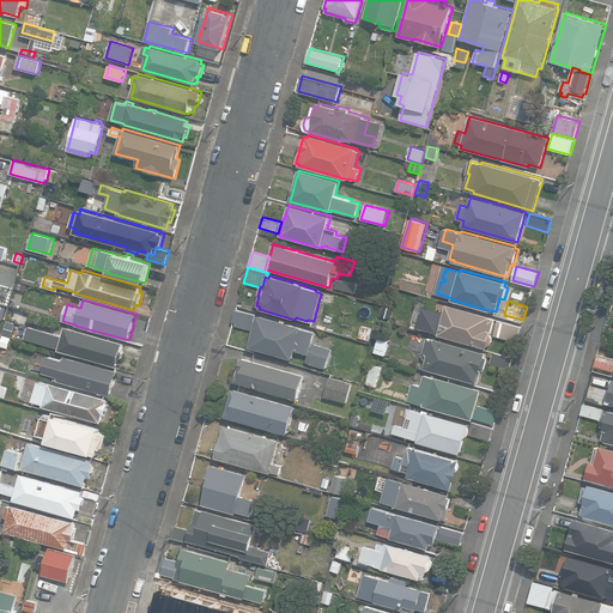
[(438,333),(438,334),(486,349),(487,346),(492,343),(493,338),(491,333),(496,320),(491,317),(491,316),(447,303),(444,314),(436,311),(437,308),(426,304),(425,309),(423,308),(418,327),(438,333)]
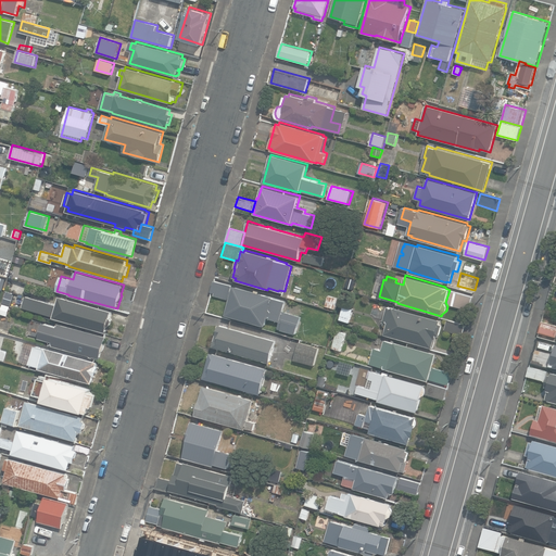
[(353,290),(356,279),(349,277),(345,288),(353,290)]
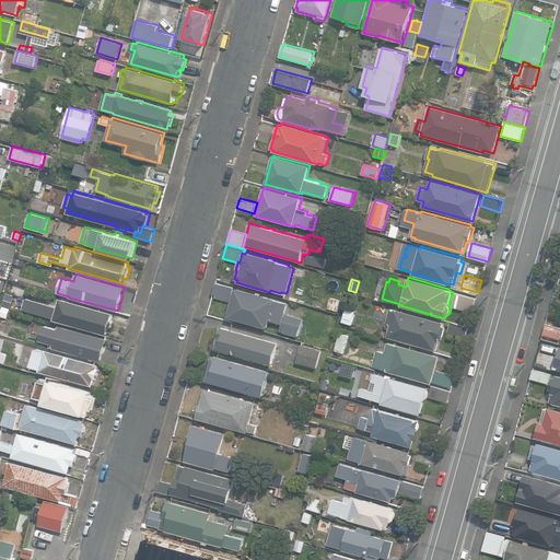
[(229,302),(233,288),(216,282),(212,293),(217,294),(216,298),(229,302)]
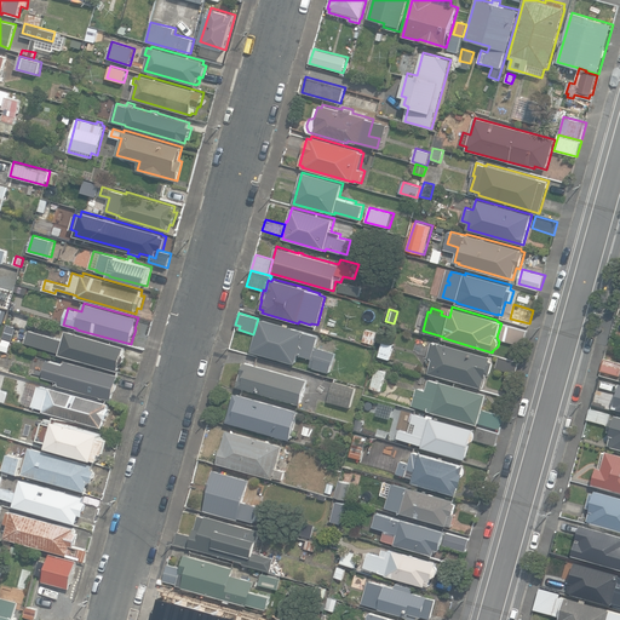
[(283,325),(260,317),(252,351),(296,363),(299,354),(313,359),(310,366),(329,372),(336,352),(315,346),(319,336),(305,332),(305,331),(290,326),(290,325),(285,322),(283,325)]
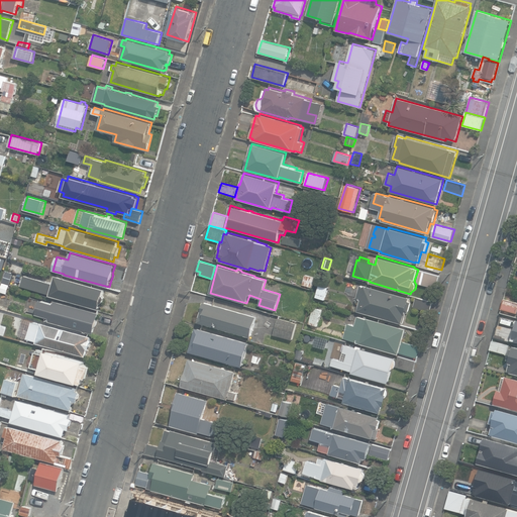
[(440,276),(420,270),(417,283),(436,288),(440,276)]
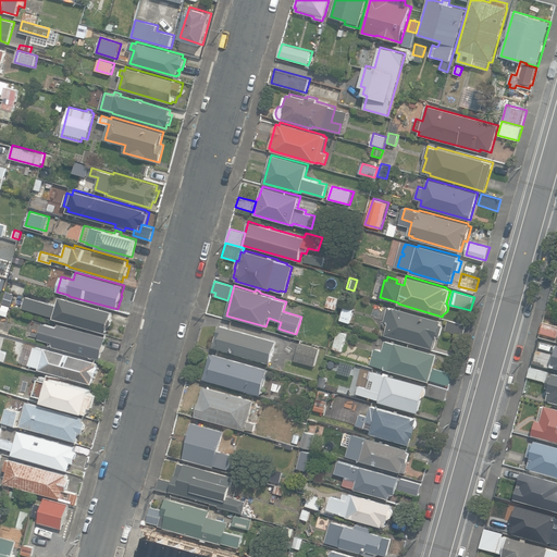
[(8,293),(3,302),(12,306),(15,295),(8,293)]
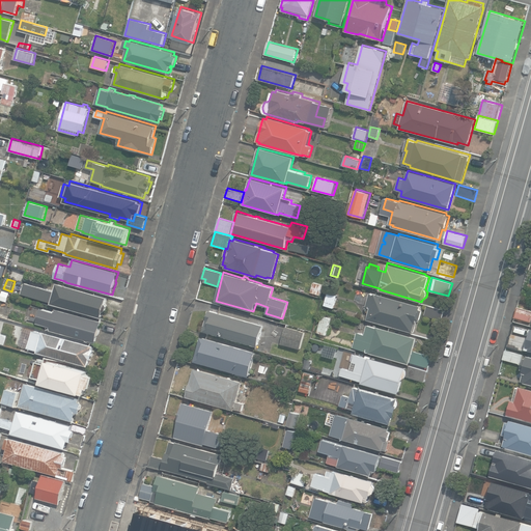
[(51,302),(51,303),(102,316),(107,297),(57,282),(54,291),(25,282),(22,292),(51,302)]
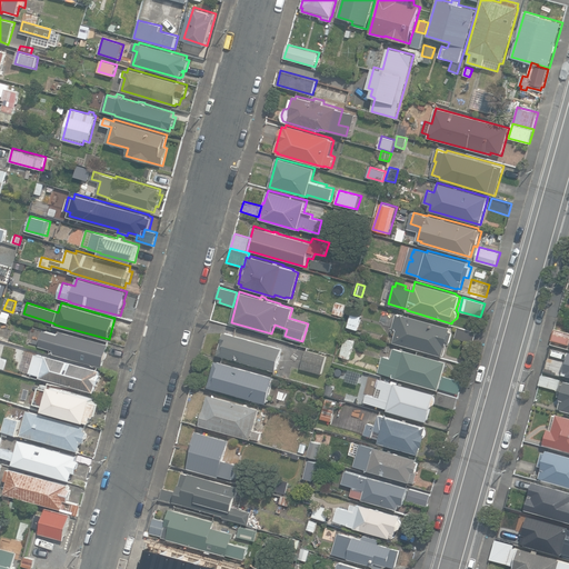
[(336,302),(332,313),(345,317),(348,306),(336,302)]
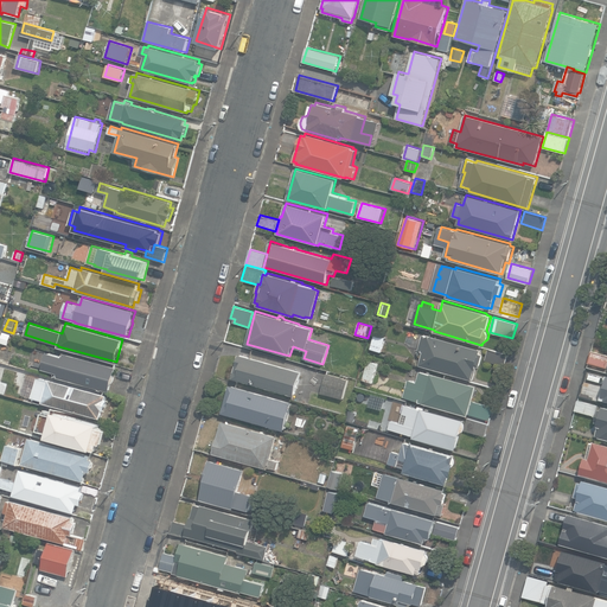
[(8,345),(12,334),(4,332),(0,343),(8,345)]
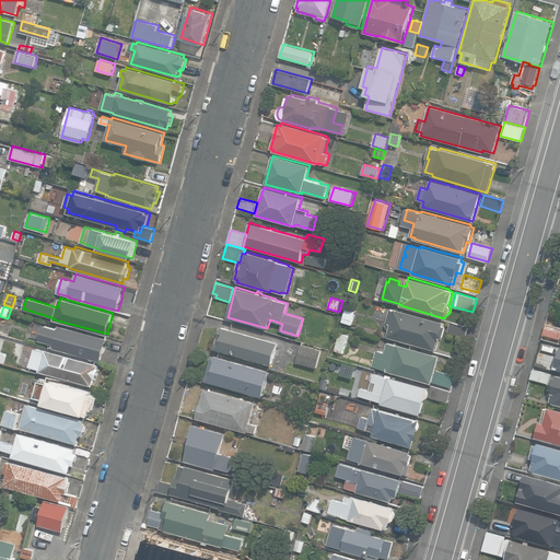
[(352,324),(357,311),(346,308),(342,322),(352,324)]
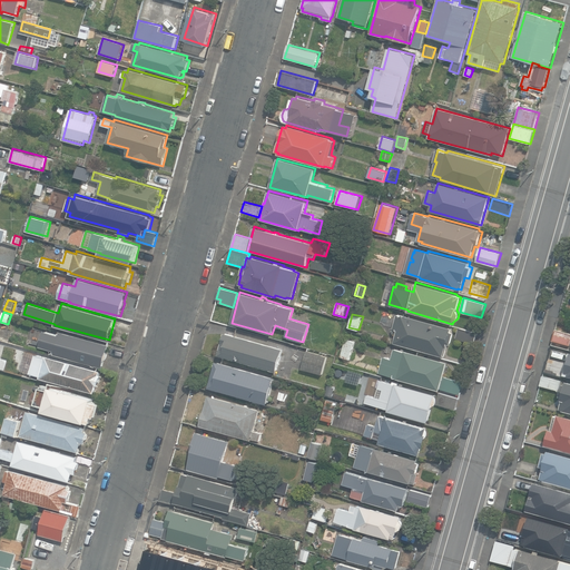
[(399,330),(394,342),(443,356),(444,355),(445,355),(449,345),(448,345),(448,344),(450,344),(454,332),(451,332),(452,327),(403,314),(402,315),(397,314),(393,328),(399,330)]
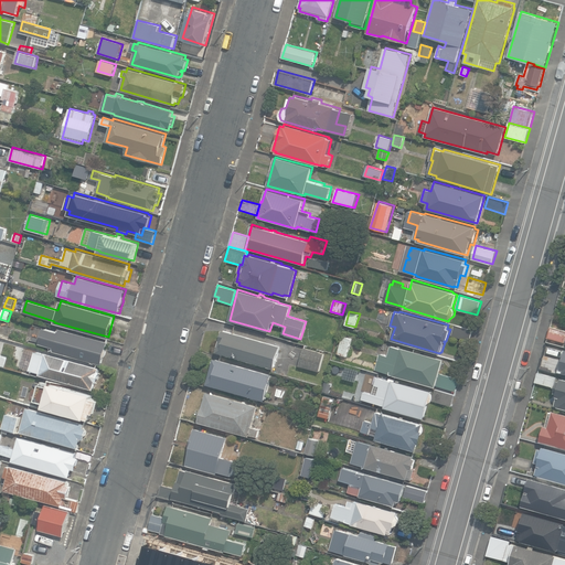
[(470,340),(473,330),(455,324),(452,336),(470,340)]
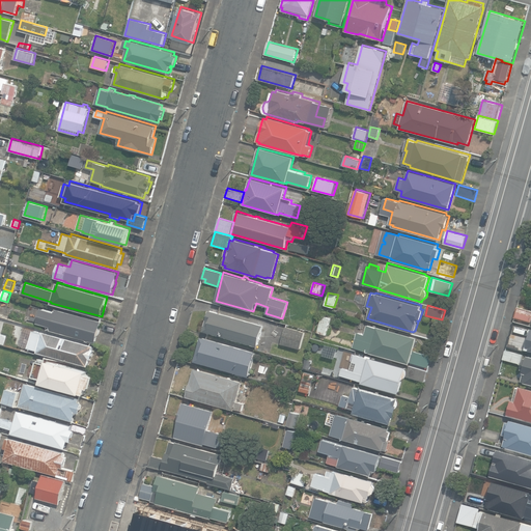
[(514,317),(530,322),(530,310),(518,307),(514,317)]
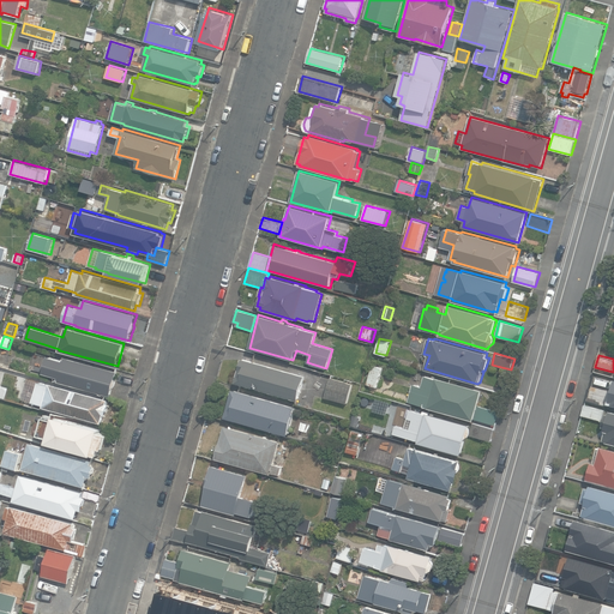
[(116,372),(65,356),(64,361),(48,356),(43,372),(59,377),(58,381),(100,392),(100,395),(103,395),(103,393),(110,396),(113,387),(114,387),(115,385),(115,380),(115,379),(116,372)]
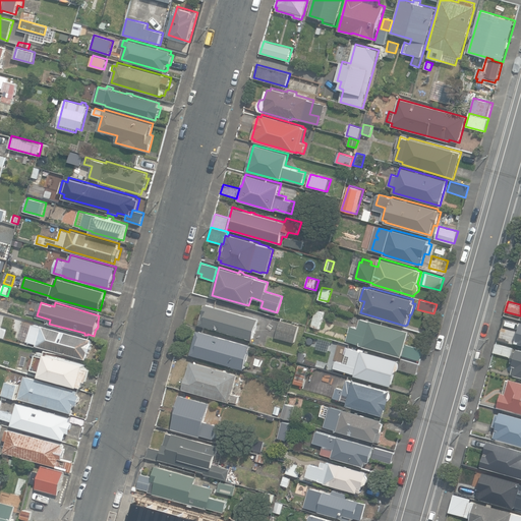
[(206,303),(199,325),(252,340),(258,319),(206,303)]
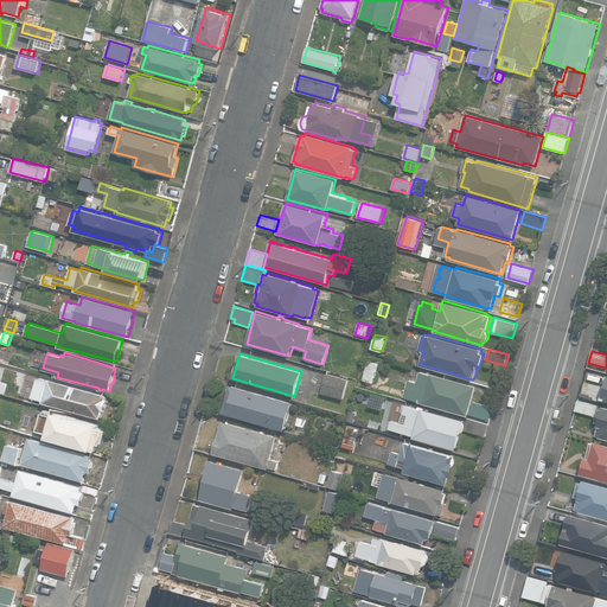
[(372,382),(378,363),(368,360),(363,379),(372,382)]
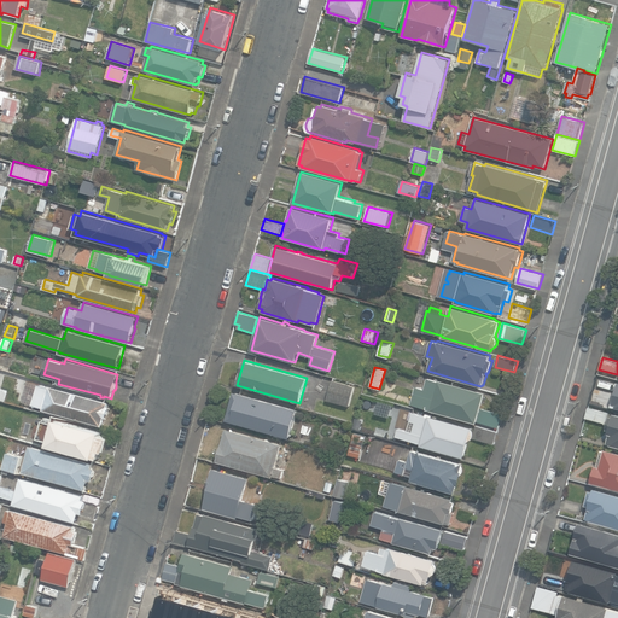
[(617,382),(617,380),(617,379),(599,374),(595,386),(614,392),(617,382)]
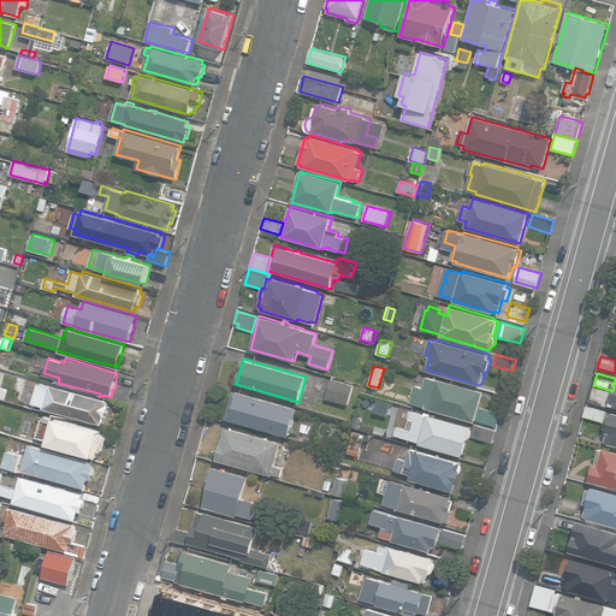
[(425,408),(475,422),(484,391),(438,378),(437,379),(426,377),(424,388),(414,385),(409,403),(425,407),(425,408)]
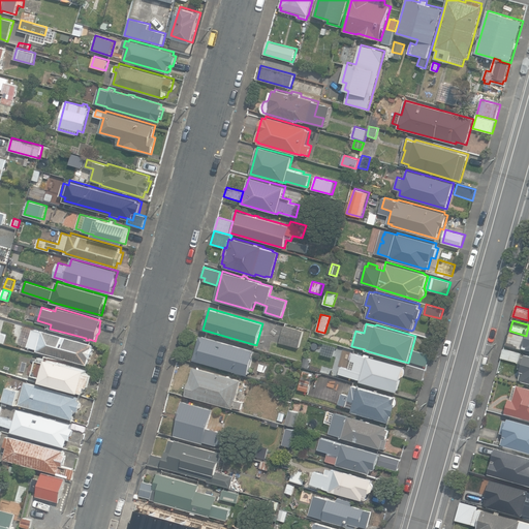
[(304,331),(284,325),(280,342),(299,347),(303,336),(304,331)]
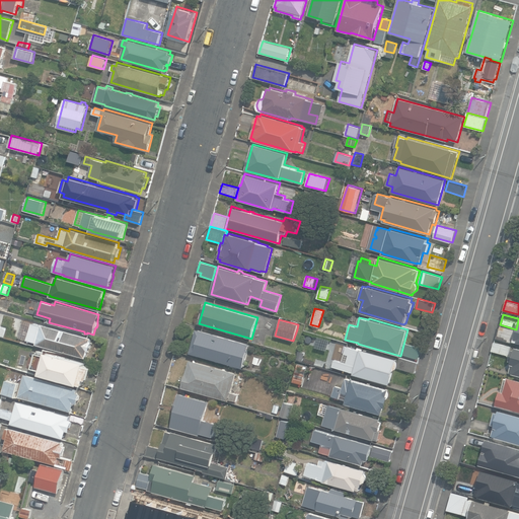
[(36,343),(36,344),(86,358),(88,351),(89,351),(92,341),(91,341),(92,337),(43,322),(42,324),(32,321),(30,327),(14,322),(12,327),(7,326),(7,327),(0,324),(0,334),(3,335),(2,336),(19,341),(20,339),(23,340),(23,339),(36,343)]
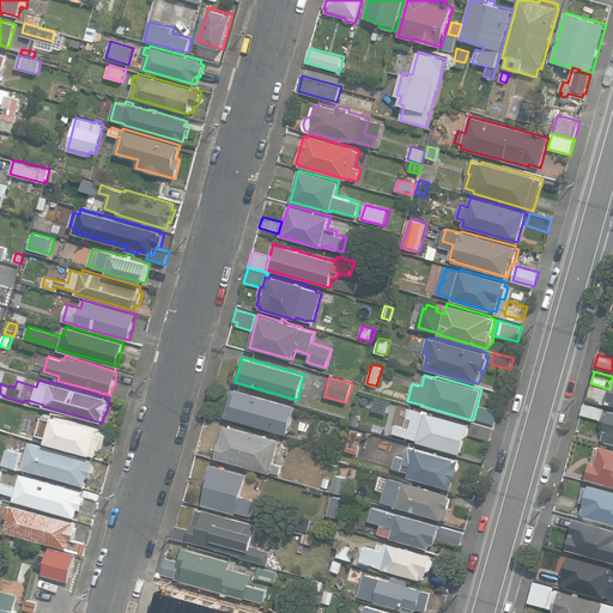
[(353,380),(351,389),(358,392),(362,383),(353,380)]
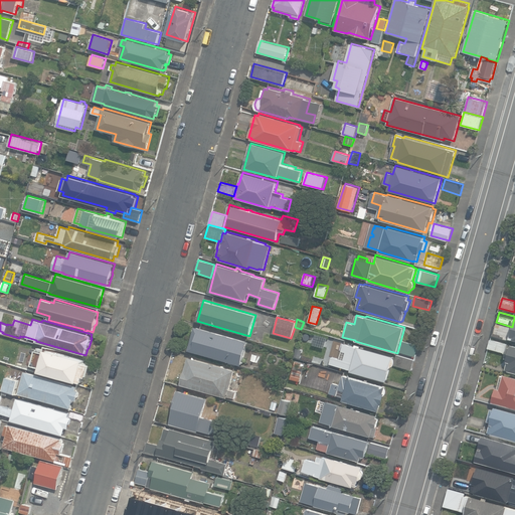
[(248,341),(195,326),(188,350),(241,365),(248,341)]
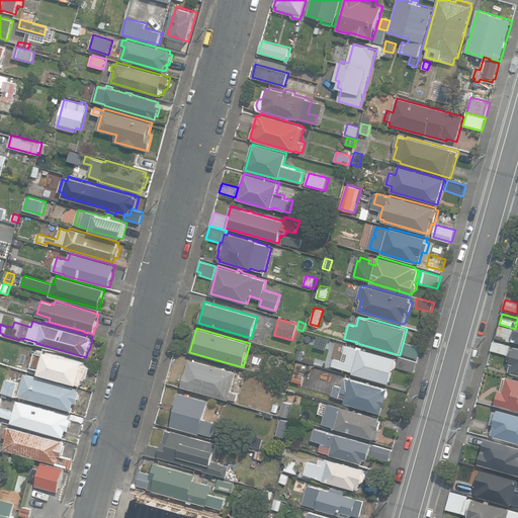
[(308,341),(331,347),(333,338),(310,333),(308,341)]
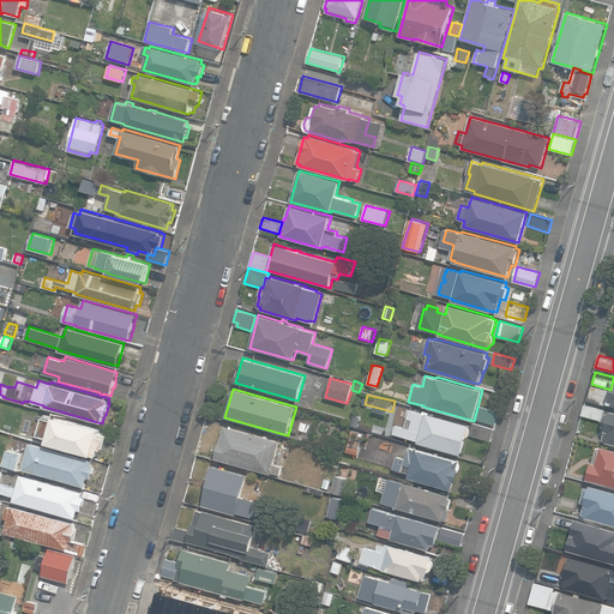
[(605,410),(585,404),(582,415),(601,421),(605,410)]
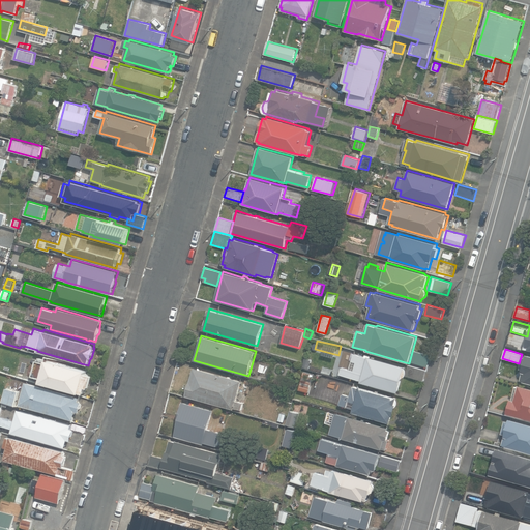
[(431,355),(413,350),(410,361),(428,366),(431,355)]
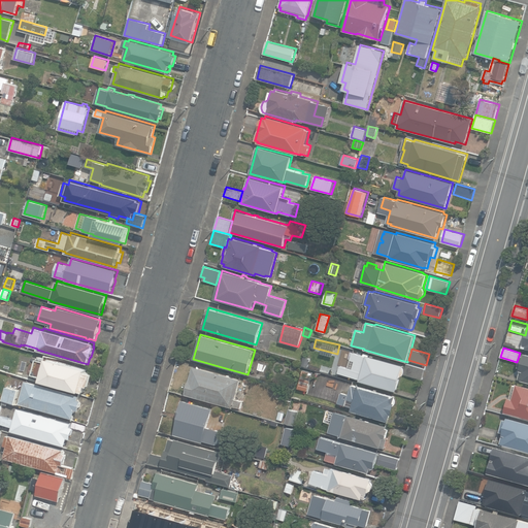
[(359,381),(396,390),(400,376),(401,376),(402,375),(403,374),(404,372),(404,370),(403,369),(403,368),(404,365),(366,354),(366,356),(353,352),(348,368),(340,365),(338,372),(360,378),(359,381)]
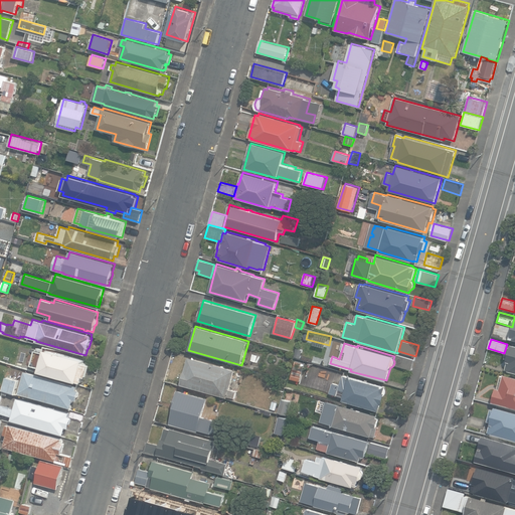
[(514,344),(512,344),(511,347),(508,347),(505,358),(508,358),(507,362),(508,362),(505,369),(514,371),(514,344)]
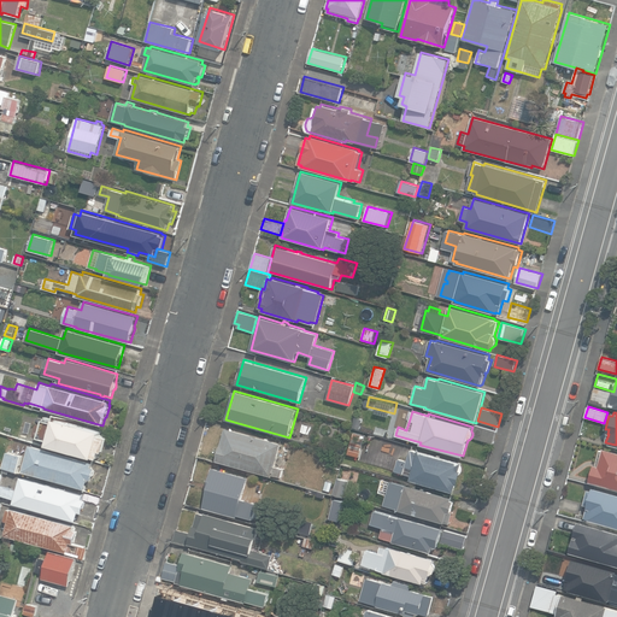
[(54,417),(47,445),(93,457),(94,457),(99,458),(101,451),(105,452),(109,436),(100,434),(101,430),(54,417)]
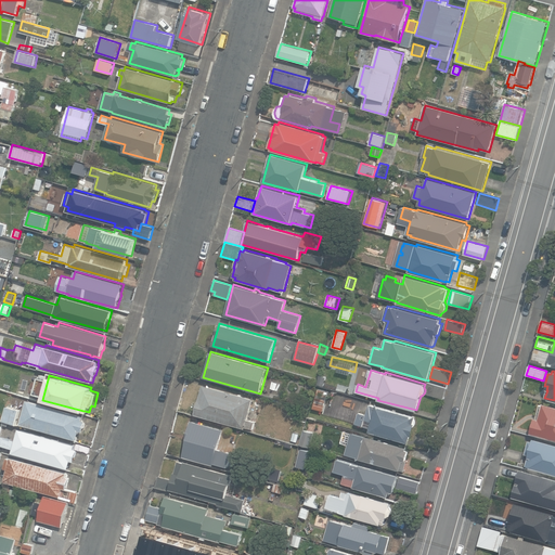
[(447,387),(428,382),(425,394),(443,399),(447,387)]
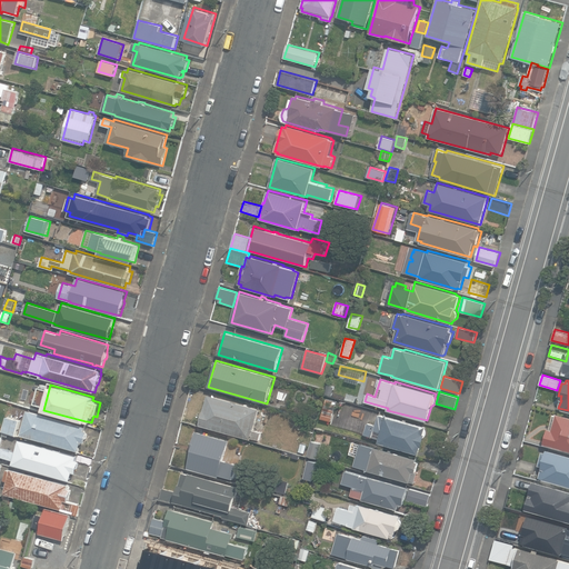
[(260,409),(209,395),(200,425),(251,439),(252,438),(260,440),(262,432),(253,430),(260,409)]
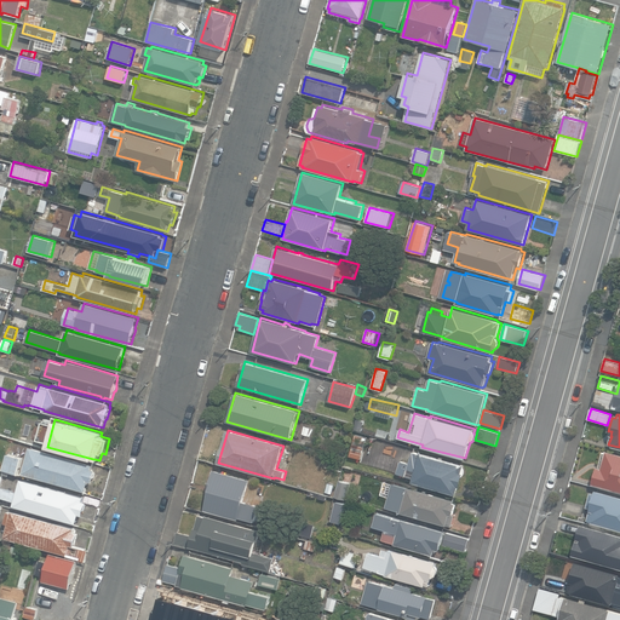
[(350,455),(362,459),(367,438),(356,435),(350,455)]
